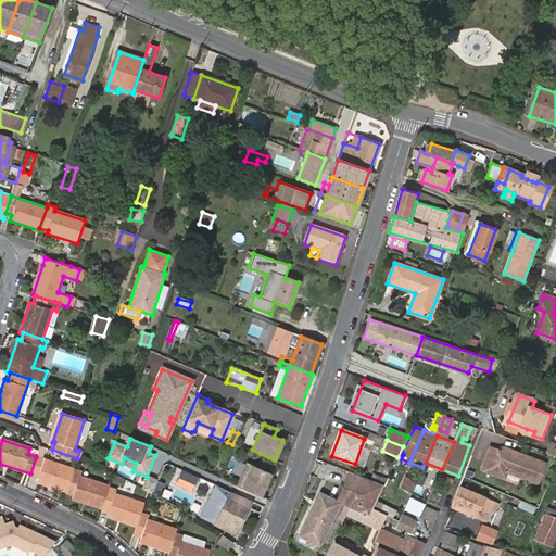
[(47,449),(39,445),(36,456),(36,457),(30,474),(29,476),(38,479),(37,482),(66,492),(73,470),(74,469),(42,459),(47,449)]
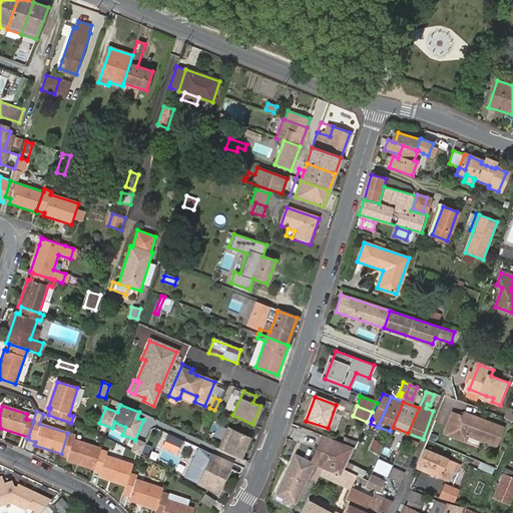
[(466,414),(457,413),(450,431),(468,438),(470,433),(499,444),(505,429),(467,413),(466,414)]
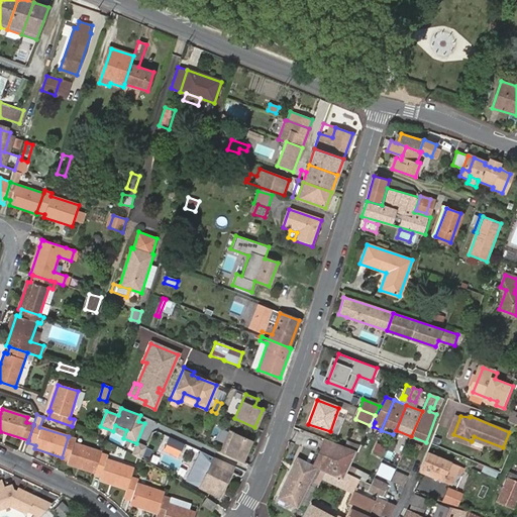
[(220,450),(237,457),(240,450),(245,452),(251,439),(229,429),(220,450)]
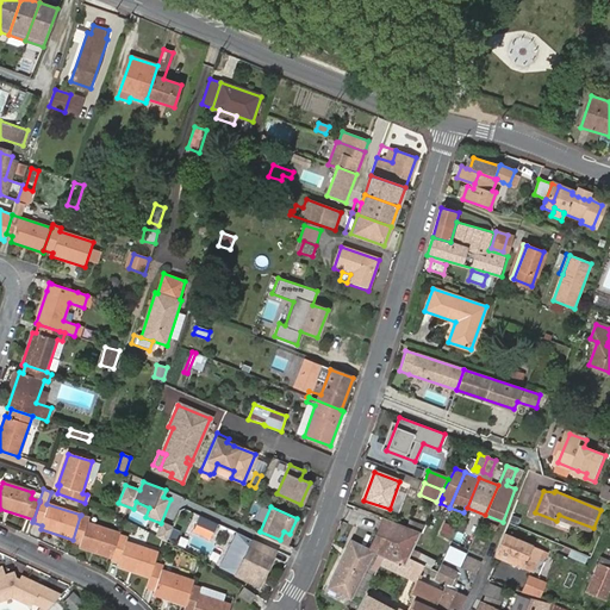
[(80,516),(73,540),(73,541),(81,545),(80,547),(111,558),(118,535),(119,534),(88,523),(89,520),(80,516)]
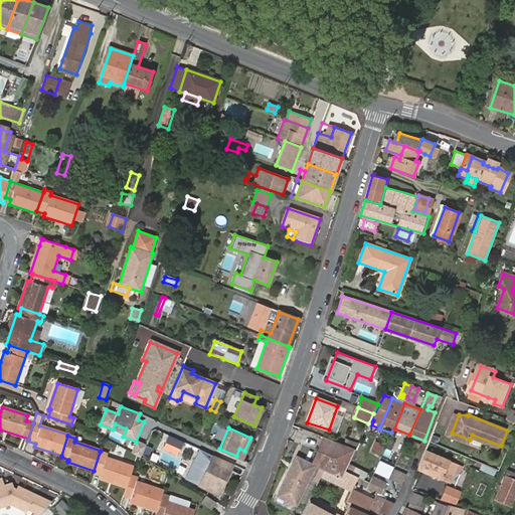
[(323,470),(335,442),(325,438),(312,465),(314,466),(320,469),(323,470)]
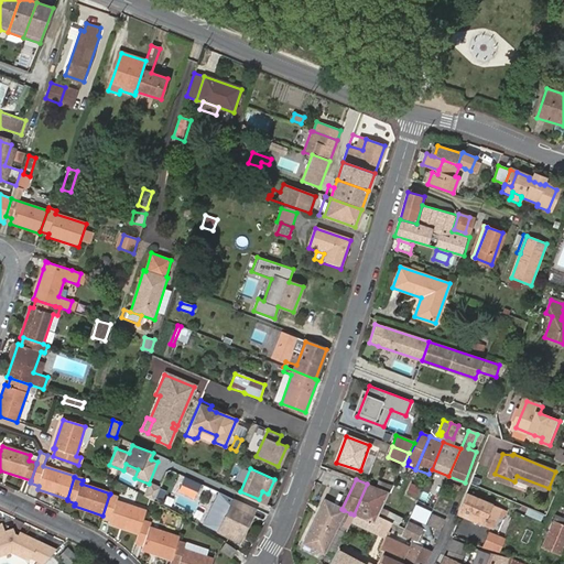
[(407,492),(416,496),(420,486),(410,483),(407,492)]
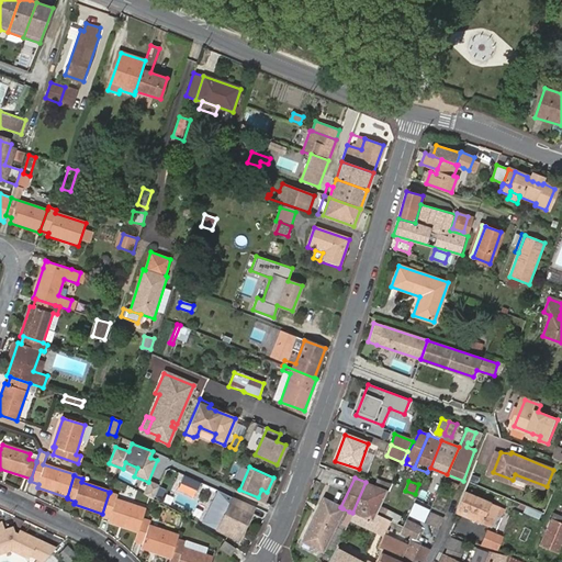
[(373,523),(389,491),(366,482),(352,513),(361,517),(373,523)]
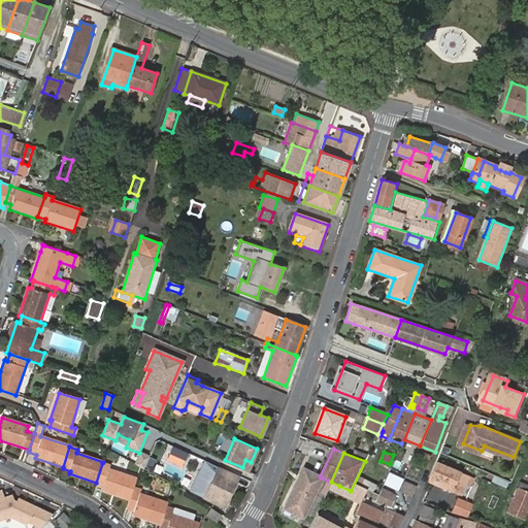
[(240,477),(203,460),(188,491),(224,509),(240,477)]
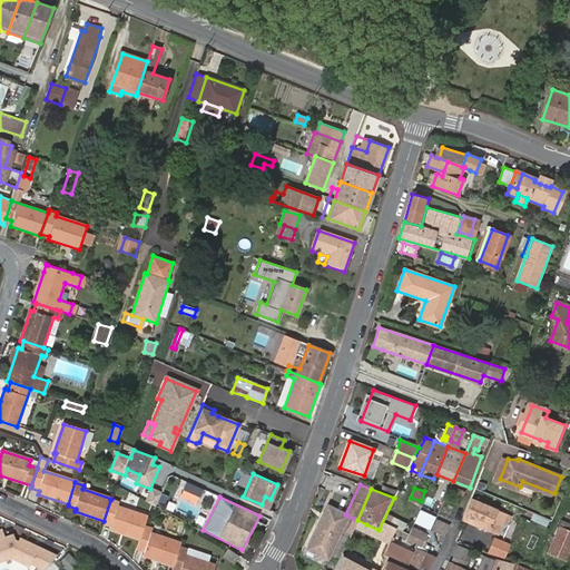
[(507,513),(470,498),(462,518),(498,534),(503,521),(508,522),(511,516),(507,513)]
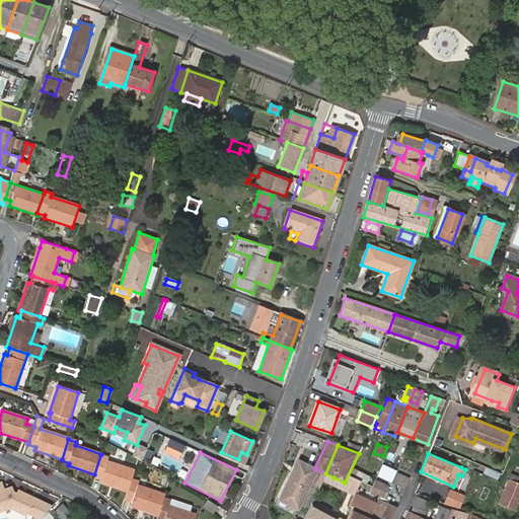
[(100,455),(94,474),(94,475),(101,477),(100,483),(127,491),(130,479),(133,470),(106,461),(107,458),(100,455)]
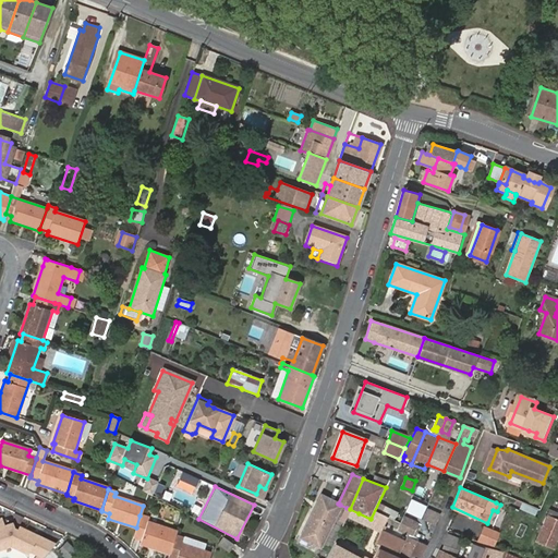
[(340,505),(338,504),(320,496),(301,537),(319,546),(340,505)]
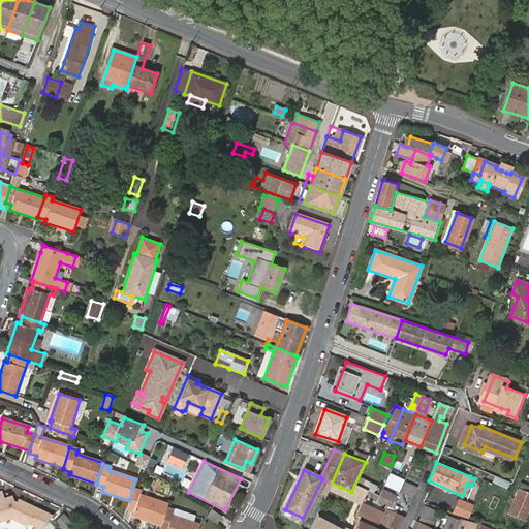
[(403,481),(390,474),(385,485),(399,491),(403,481)]
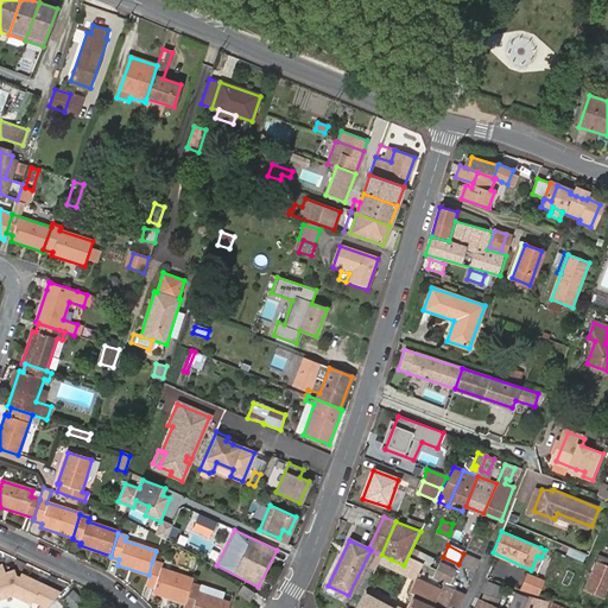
[(391,559),(381,555),(378,553),(371,568),(384,574),(391,559)]
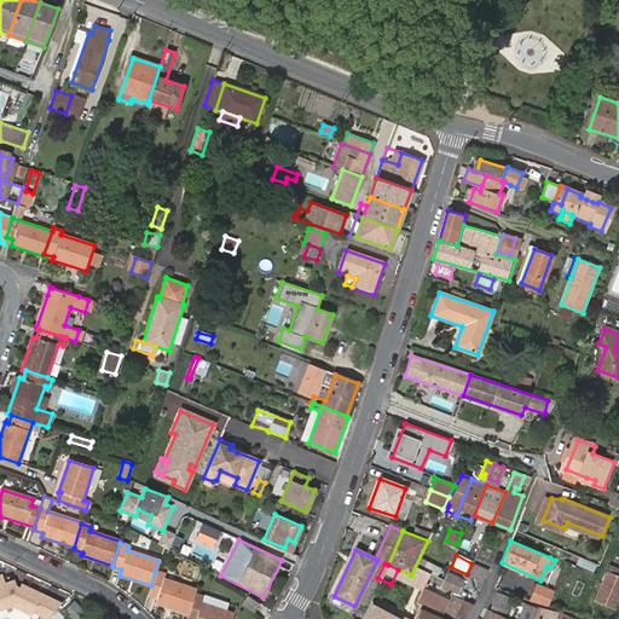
[(487,571),(474,563),(468,576),(482,582),(487,571)]
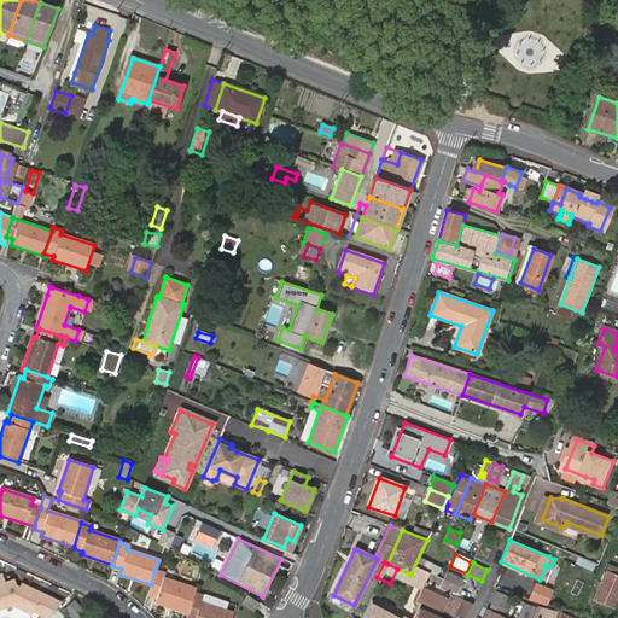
[(617,566),(610,564),(595,600),(613,608),(617,596),(617,566)]
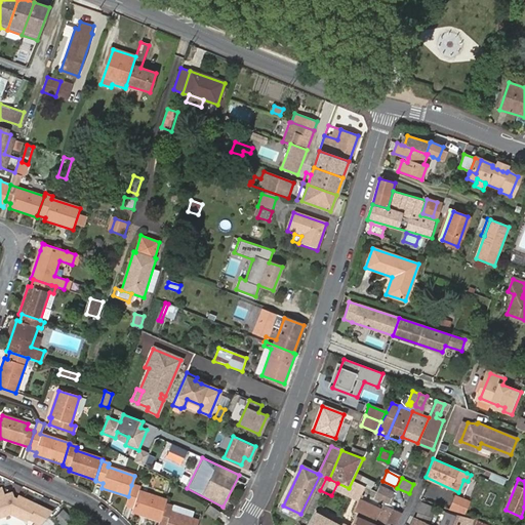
[(131,485),(128,496),(125,506),(133,509),(132,512),(160,521),(165,503),(166,499),(138,491),(139,487),(131,485)]
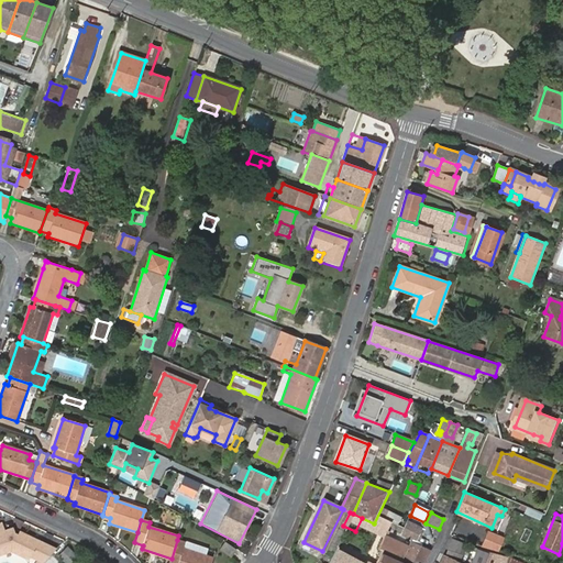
[(415,525),(416,522),(410,520),(403,536),(416,542),(421,529),(415,525)]
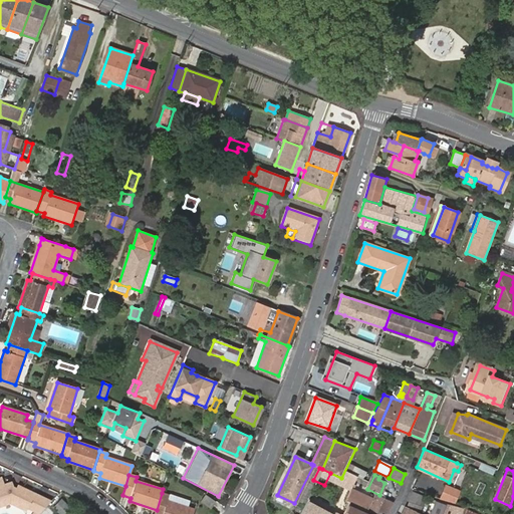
[(0,478),(0,500),(6,504),(13,502),(29,511),(31,507),(37,494),(21,486),(19,490),(15,488),(13,482),(6,485),(3,477),(0,478)]
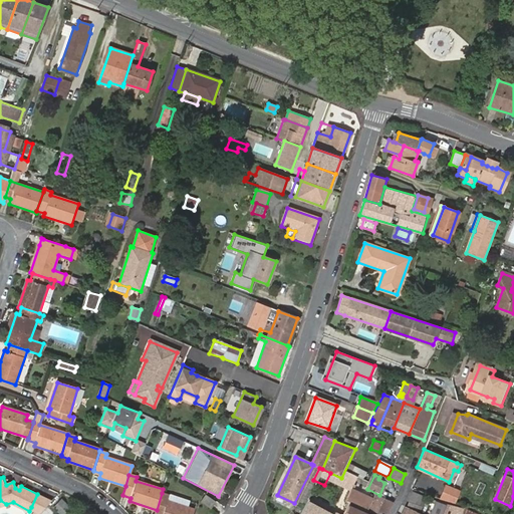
[(354,484),(341,478),(338,485),(350,491),(354,484)]
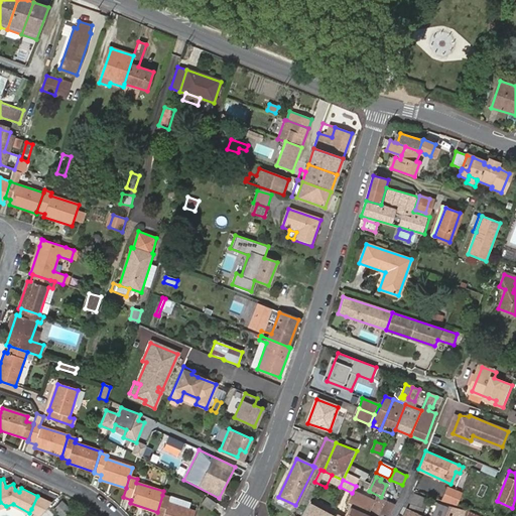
[(457,504),(462,493),(447,487),(442,500),(457,504)]
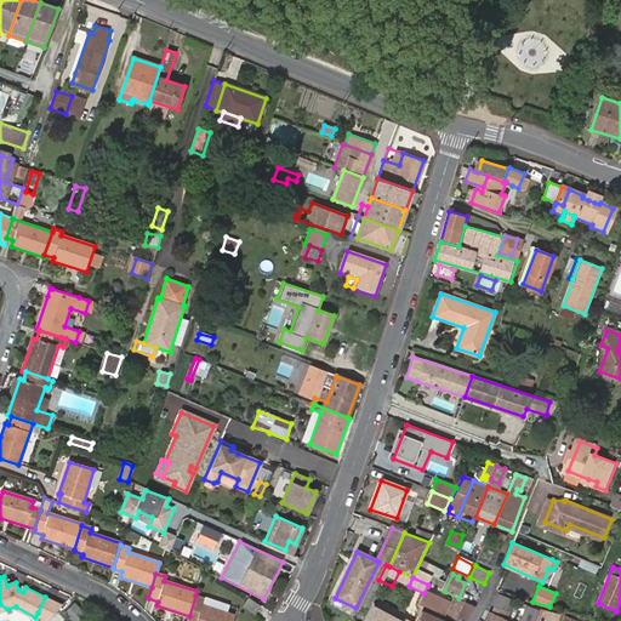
[(449,605),(423,593),(419,605),(422,608),(415,620),(448,620),(443,619),(449,605)]
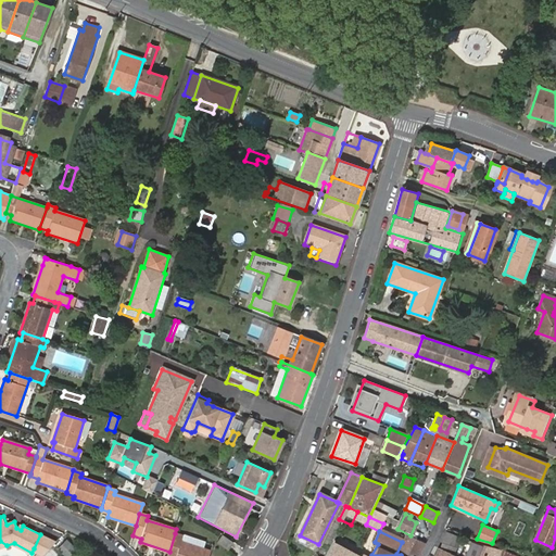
[(454,553),(459,538),(447,532),(441,546),(454,553)]
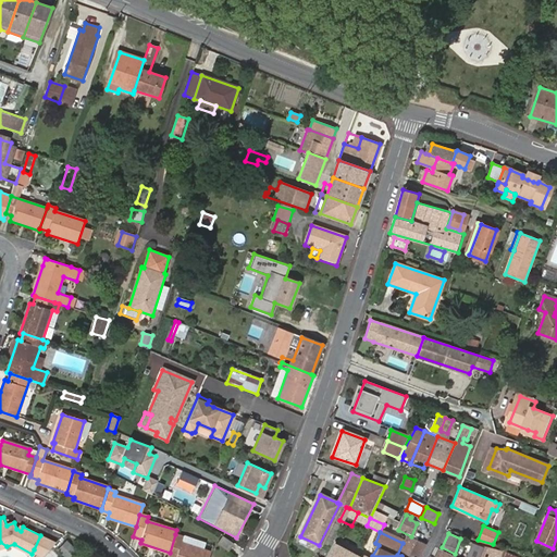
[(175,534),(170,553),(168,556),(209,556),(211,552),(181,542),(183,536),(175,534)]
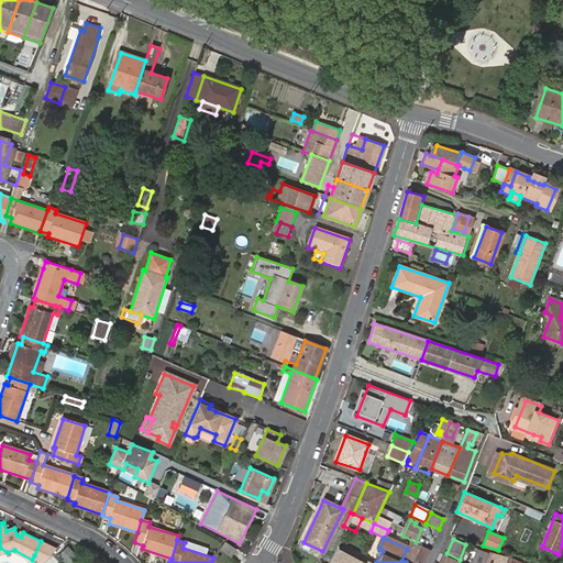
[(40,558),(46,543),(41,541),(34,555),(40,558)]
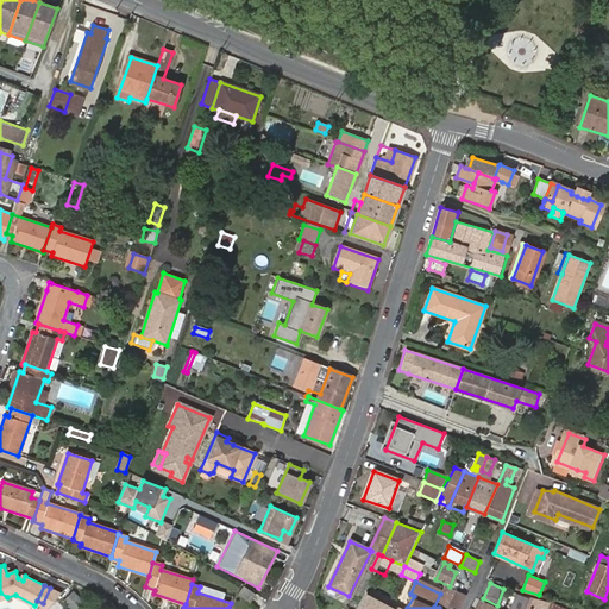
[(256,595),(243,585),(238,594),(250,602),(256,595)]
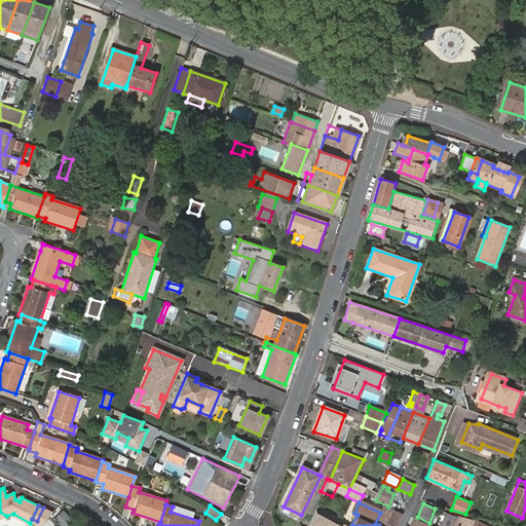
[(396,525),(402,514),(384,505),(380,513),(375,524),(379,525),(396,525)]
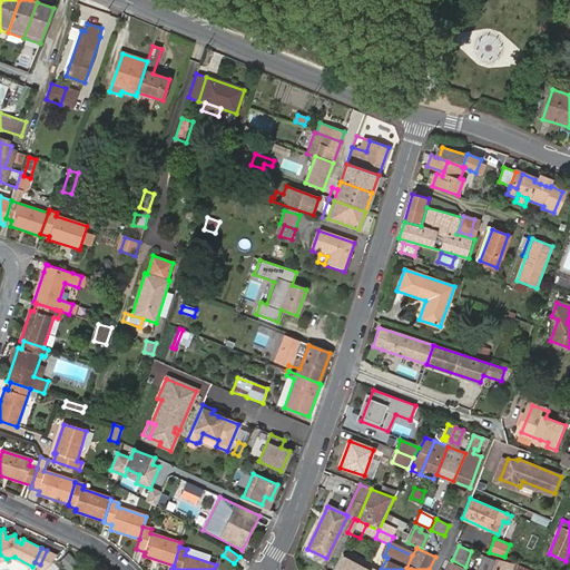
[(48,569),(59,556),(47,550),(40,564),(48,569)]
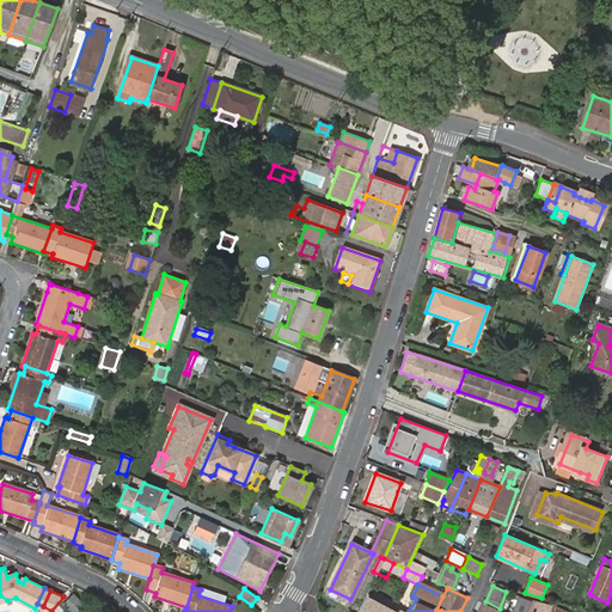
[(78,611),(85,606),(73,594),(63,604),(71,611),(78,611)]
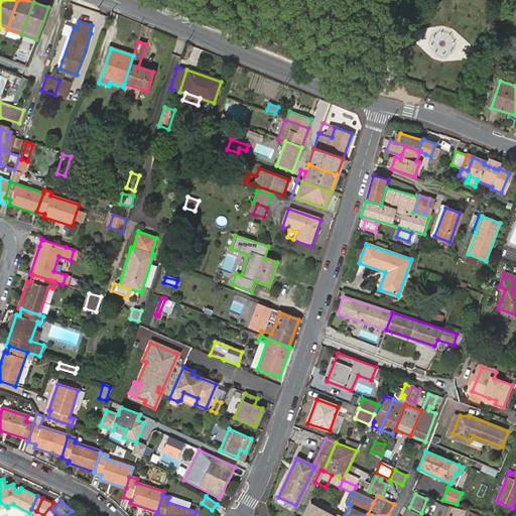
[(335,515),(332,515),(306,501),(299,515),(338,515),(336,515),(335,515)]
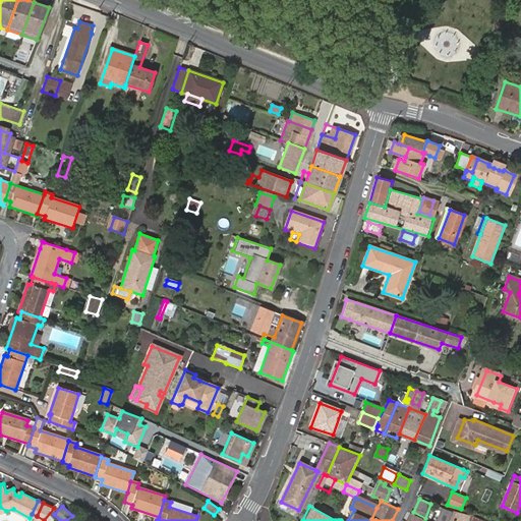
[(447,520),(452,512),(442,508),(437,520),(433,520),(431,520),(430,520),(425,520),(411,514),(406,520),(447,520)]
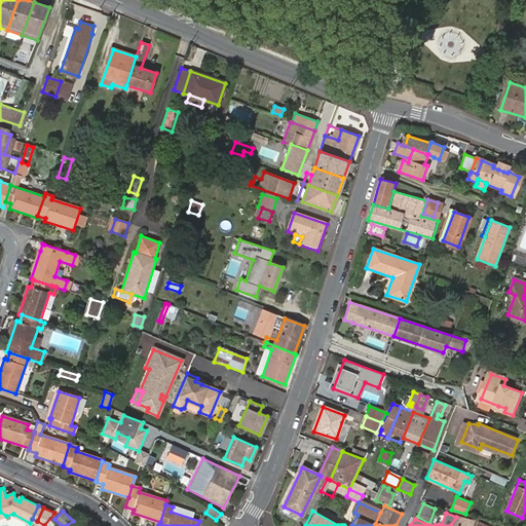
[(451,525),(471,525),(473,524),(467,522),(465,525),(464,525),(461,524),(462,520),(464,517),(457,516),(456,517),(451,525)]
